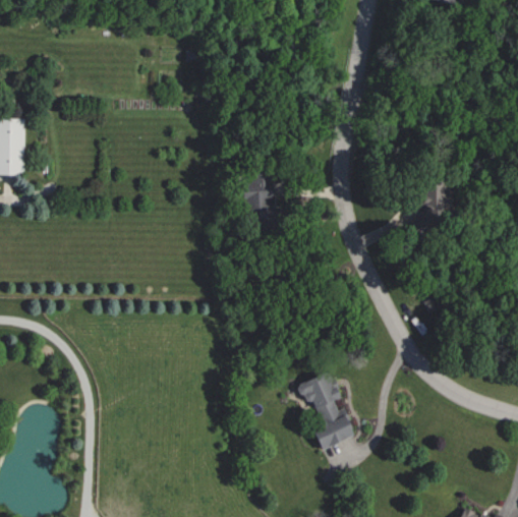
[(451,11),(454,0),(423,0),(422,3),(451,11)]
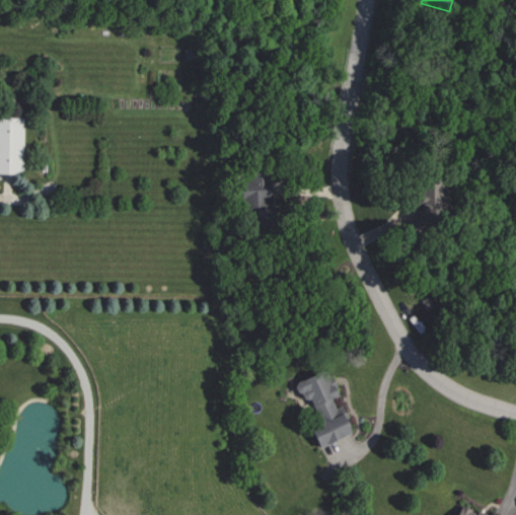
[(24,122),(0,121),(0,175),(23,175),(24,122)]
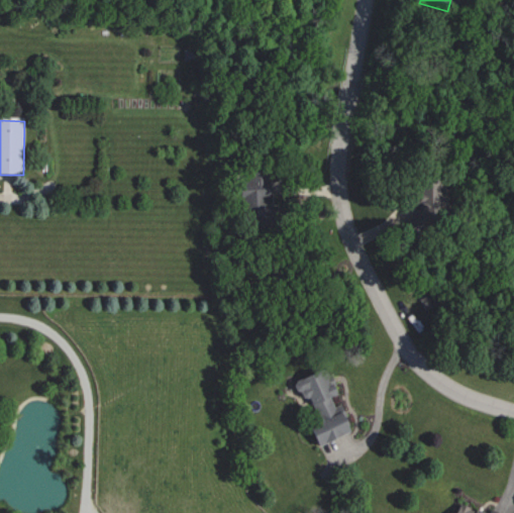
[(269,213),(268,173),(247,174),(248,183),(239,183),(240,213),(269,213)]
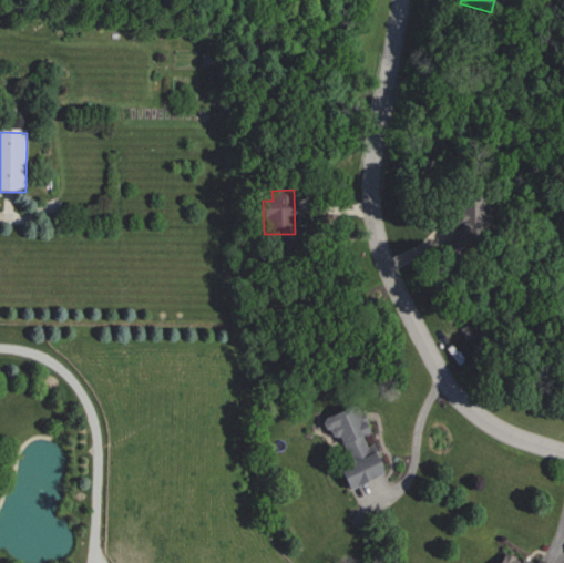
[(458,205),(457,231),(480,232),(481,206),(458,205)]
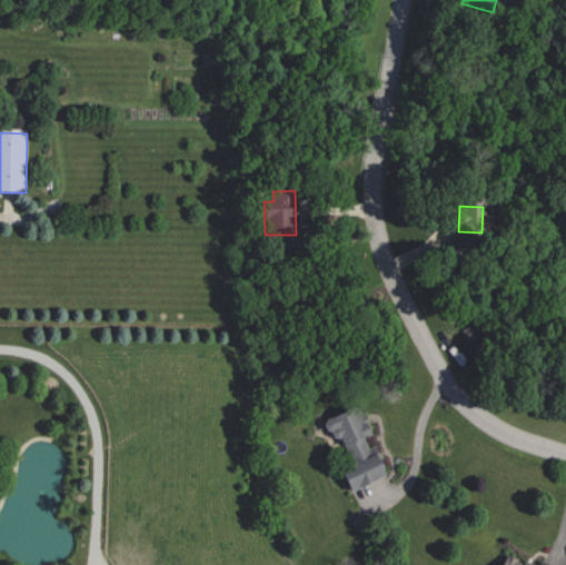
[(384,476),(365,439),(368,437),(354,407),(325,420),(347,466),(337,472),(348,494),(384,476)]
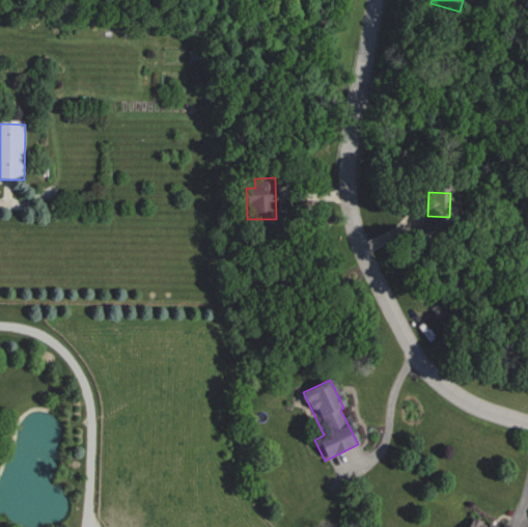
[(493,526),(471,518),(467,526),(493,526)]
